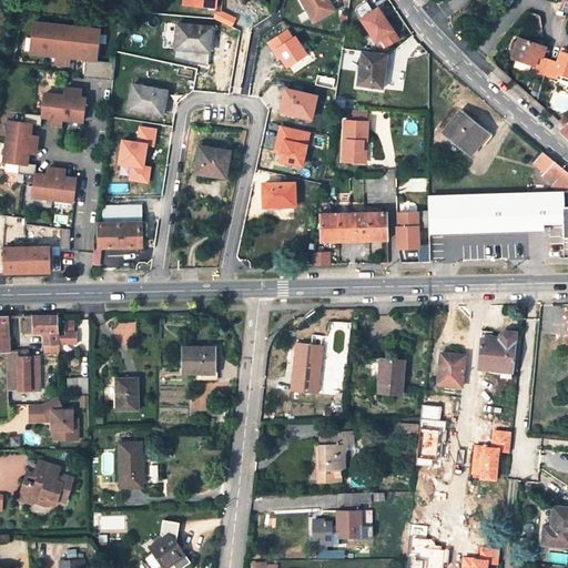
[(213,18),(232,27),(236,18),(222,11),(222,0),(180,0),(180,7),(213,10),(213,18)]
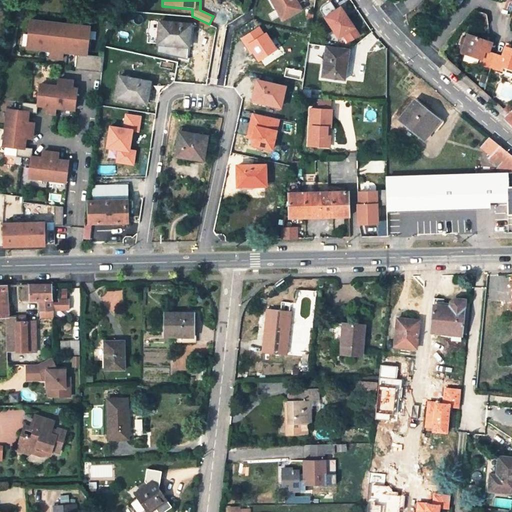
[(299,9),(294,0),(271,0),(282,18),(299,9)]
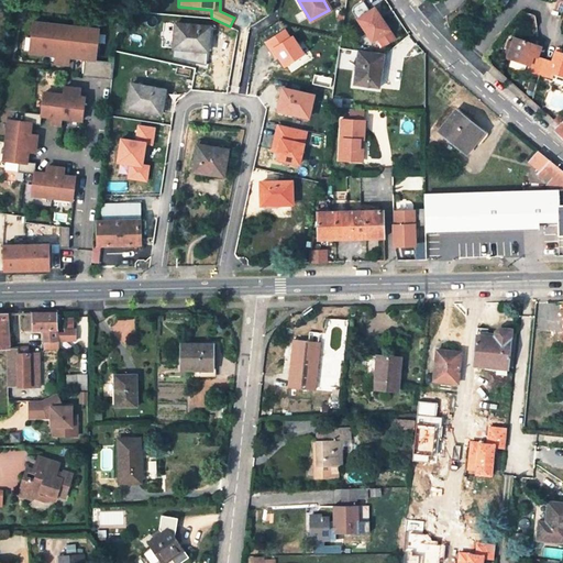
[(375,42),(383,47),(396,39),(375,6),(354,20),(371,45),(375,42)]
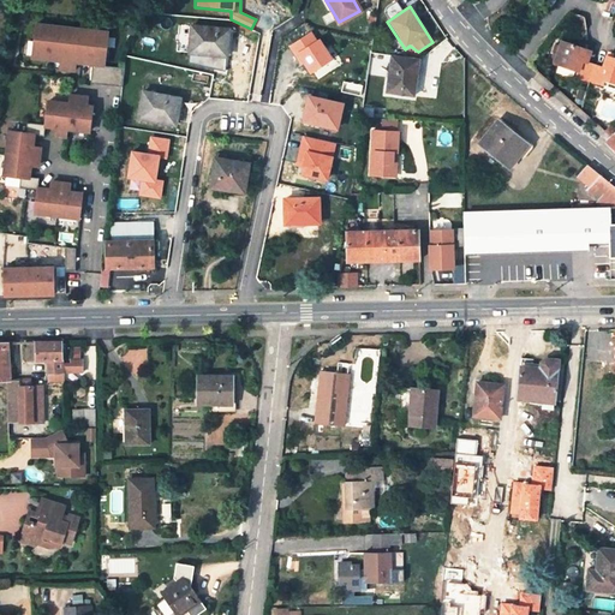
[(107,43),(108,28),(37,19),(35,31),(40,33),(37,51),(55,53),(55,49),(60,49),(60,53),(78,55),(79,52),(83,52),(83,55),(101,58),(102,42),(107,43)]
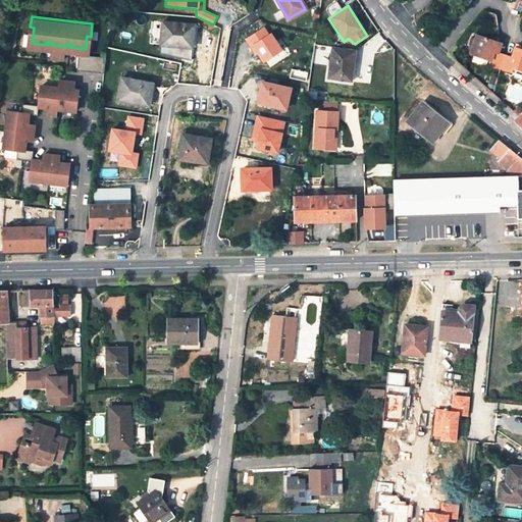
[(194,24),(162,21),(159,44),(191,48),(194,24)]
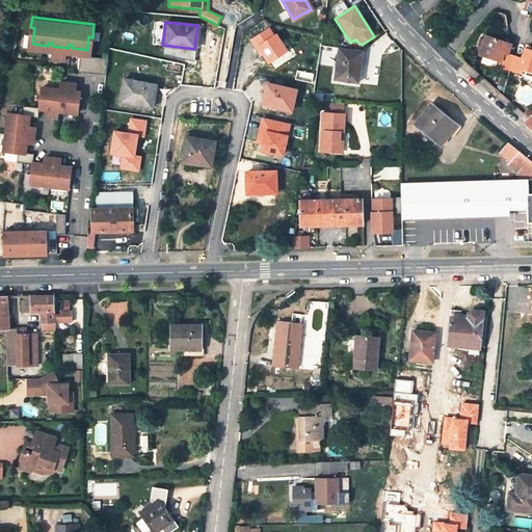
[(34,28),(30,27),(28,46),(57,50),(56,56),(69,58),(70,51),(81,52),(90,53),(92,37),(88,36),(87,50),(72,48),(72,45),(69,45),(68,48),(52,46),(52,43),(48,43),(48,46),(32,44),(34,28)]
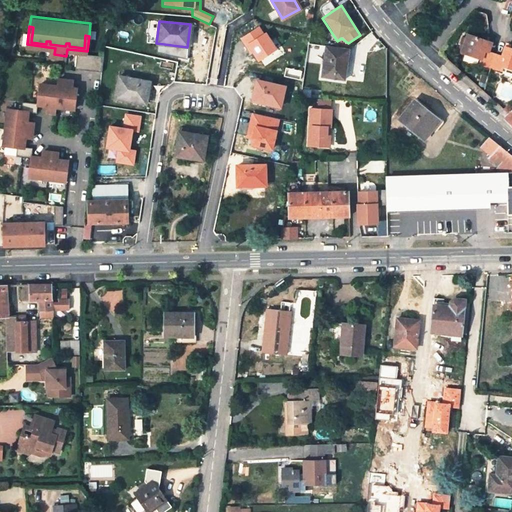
[(258,62),(277,49),(265,32),(264,33),(259,26),(240,38),(250,54),(252,53),(258,62)]
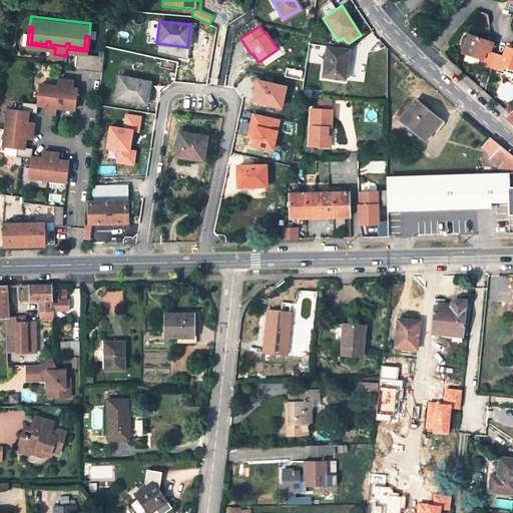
[(492,42),(468,34),(462,52),(482,58),(480,64),(491,67),(496,53),(489,51),(492,42)]
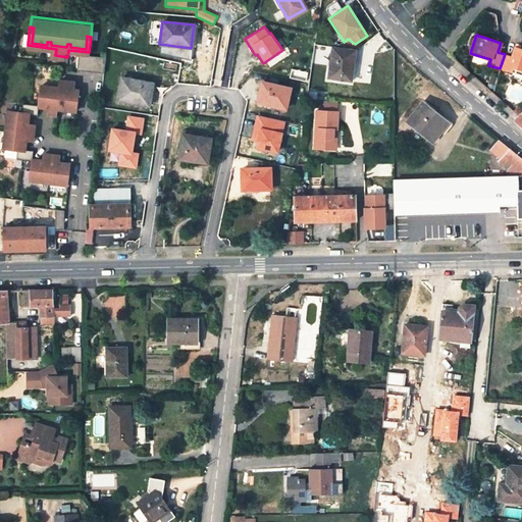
[(351,50),(332,48),(328,77),(351,81),(353,65),(349,64),(351,50)]
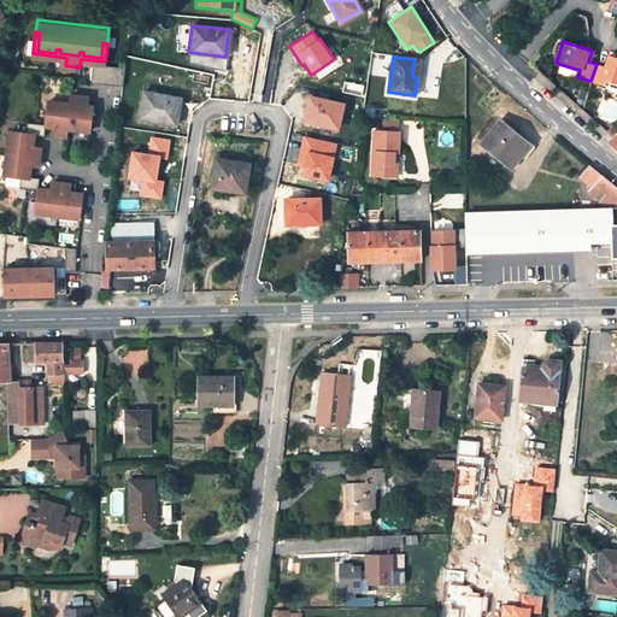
[(616,83),(616,59),(609,57),(605,66),(597,64),(591,81),(604,86),(605,80),(616,83)]
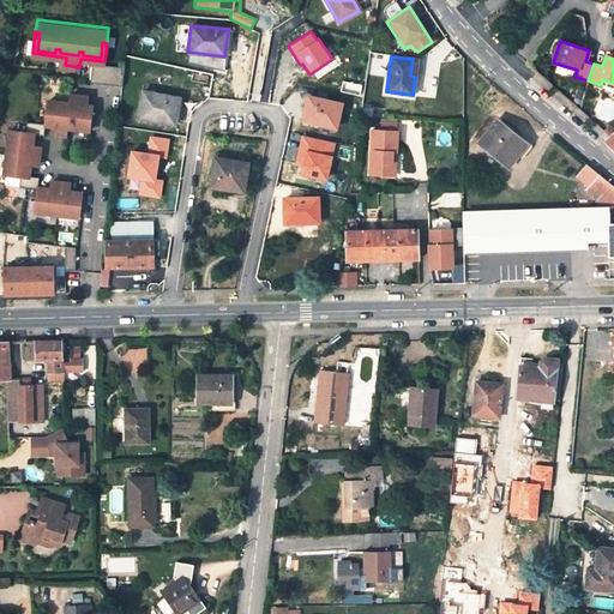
[(125,64),(104,61),(94,60),(91,79),(122,83),(125,64)]
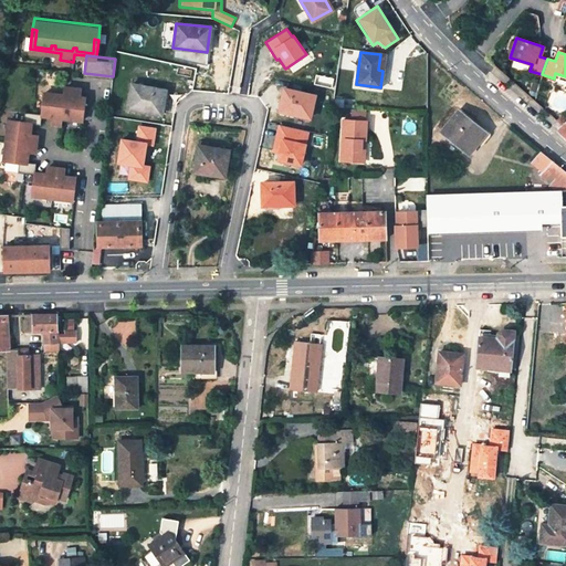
[(337,82),(336,88),(336,93),(344,94),(344,88),(345,83),(337,82)]
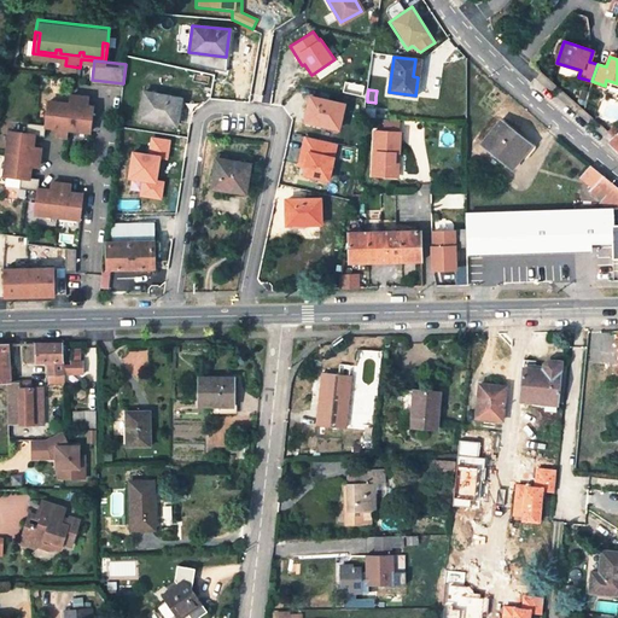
[(89,128),(93,103),(87,101),(88,93),(71,91),(71,100),(50,97),(46,121),(28,118),(27,129),(10,127),(4,172),(21,173),(19,184),(39,186),(35,210),(79,215),(82,190),(69,188),(70,180),(52,179),(51,186),(39,185),(40,175),(29,174),(31,162),(39,162),(41,144),(34,144),(35,130),(45,132),(46,123),(58,124),(58,132),(66,133),(68,126),(89,128)]
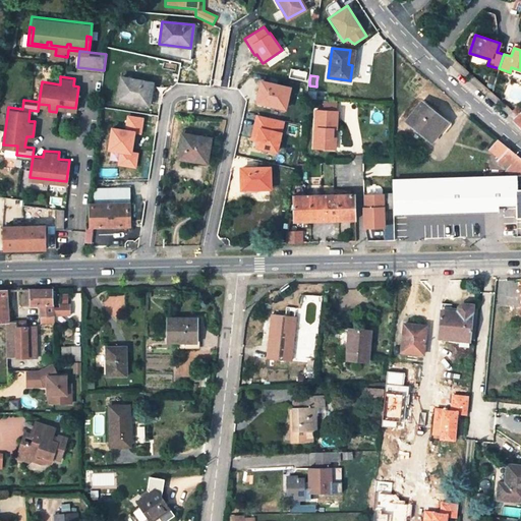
[(152,82),(121,77),(117,100),(148,105),(152,82)]
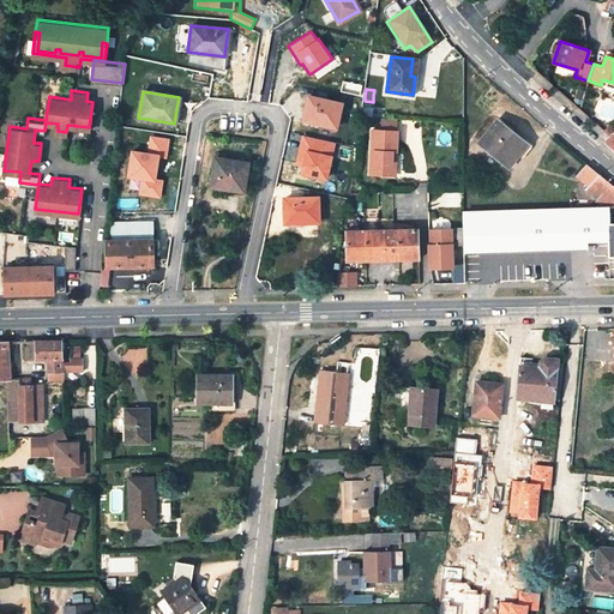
[(341,103),(308,96),(306,109),(309,109),(306,121),(335,127),(341,103)]
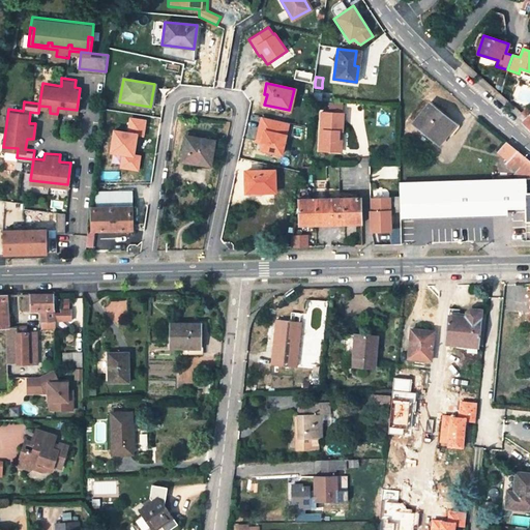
[(452,124),(429,105),(414,122),(438,142),(452,124)]
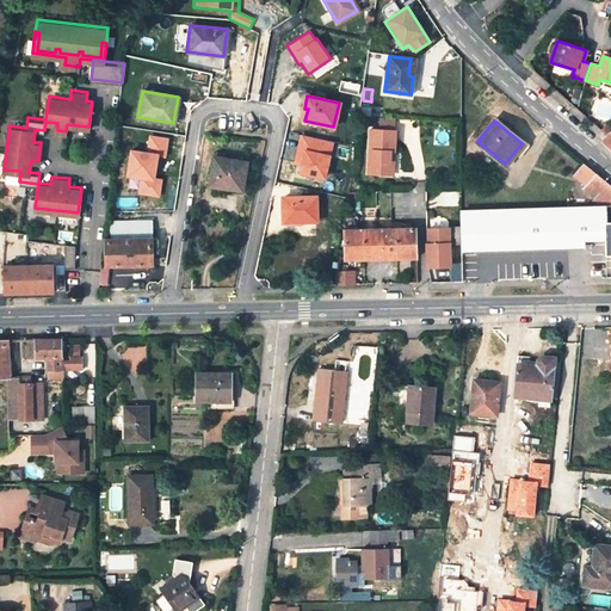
[(395,129),(370,128),(368,172),(389,173),(390,150),(394,150),(395,129)]
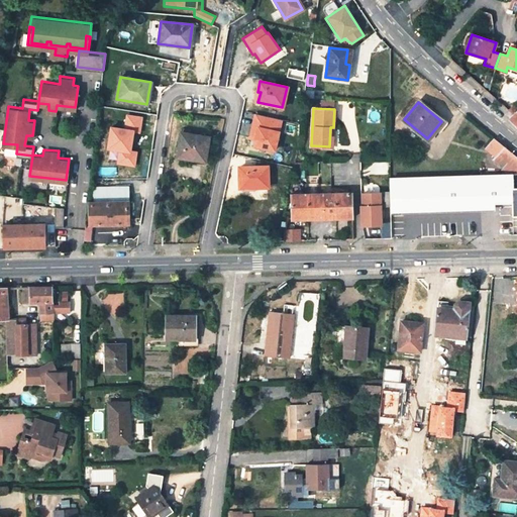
[(116,166),(136,169),(138,151),(131,150),(133,133),(139,134),(142,118),(125,115),(123,130),(109,128),(105,151),(118,153),(116,166)]
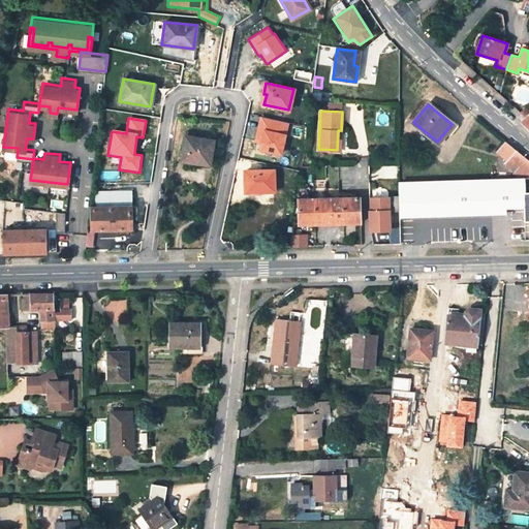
[(288,124),(259,118),(252,150),(281,156),(288,124)]
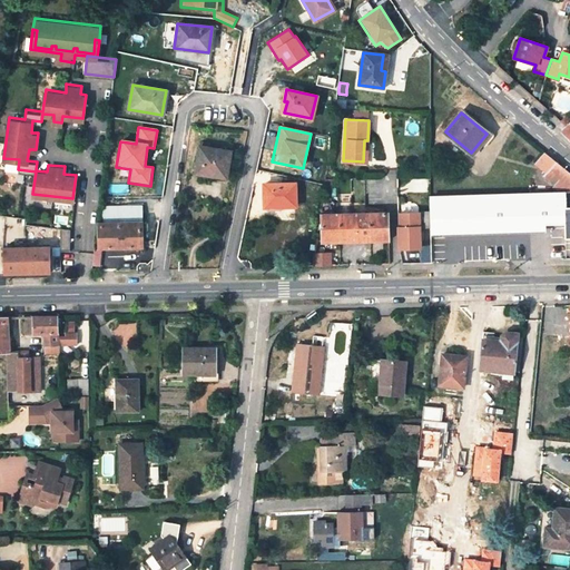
[(229,151),(199,147),(195,174),(208,176),(209,173),(226,175),(229,151)]
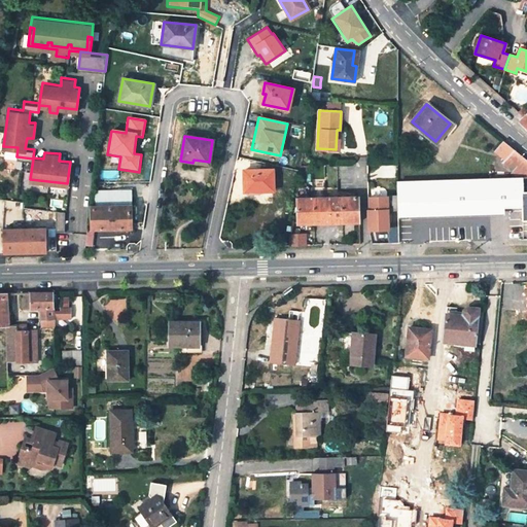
[(526,161),(513,149),(502,141),(493,150),(503,160),(501,162),(512,171),(520,177),(526,176),(526,161)]
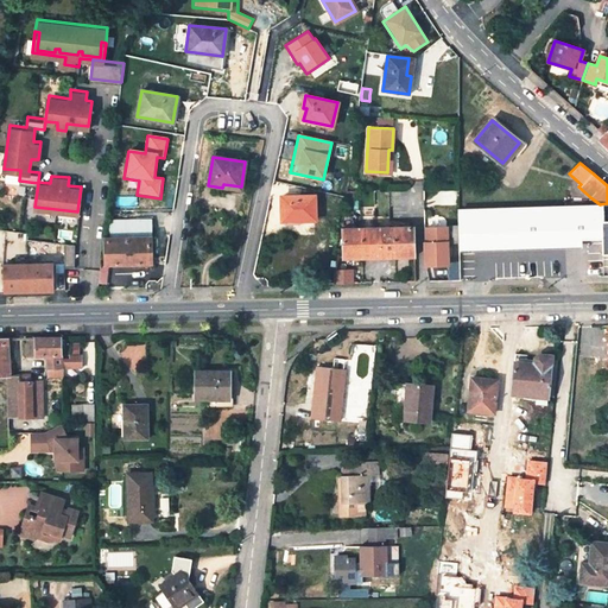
[(286,221),(315,220),(314,196),(282,197),(282,208),(286,208),(286,221)]
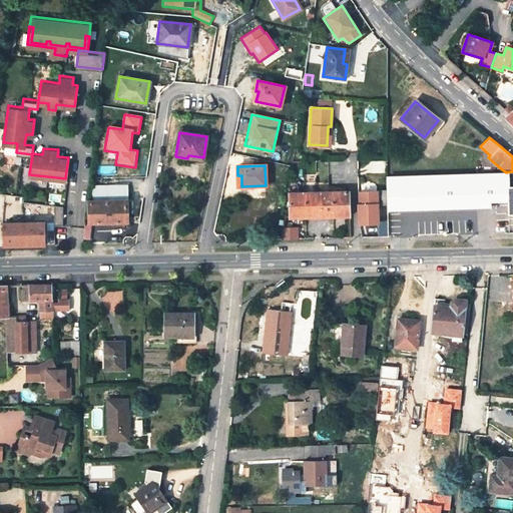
[(512,171),(506,172),(493,173),(388,176),(389,203),(389,213),(492,208),(491,201),(492,201),(508,200),(508,208),(508,213),(512,213),(512,171)]
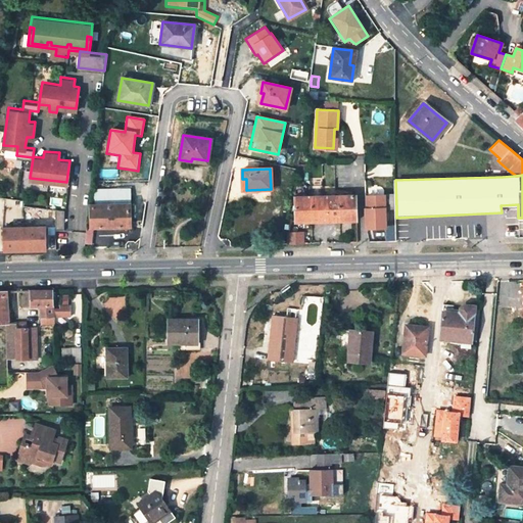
[(131,202),(130,188),(109,188),(91,189),(89,205),(91,228),(128,226),(128,202),(131,202)]
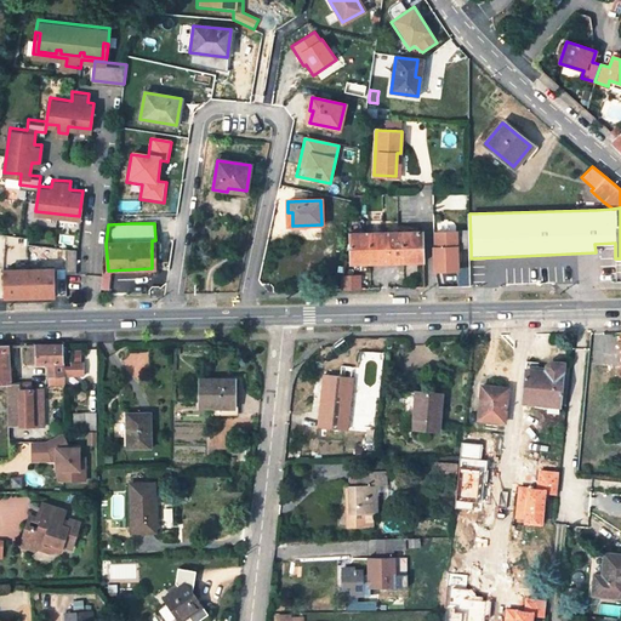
[(456,231),(434,232),(436,246),(433,246),(434,269),(457,269),(456,231)]
